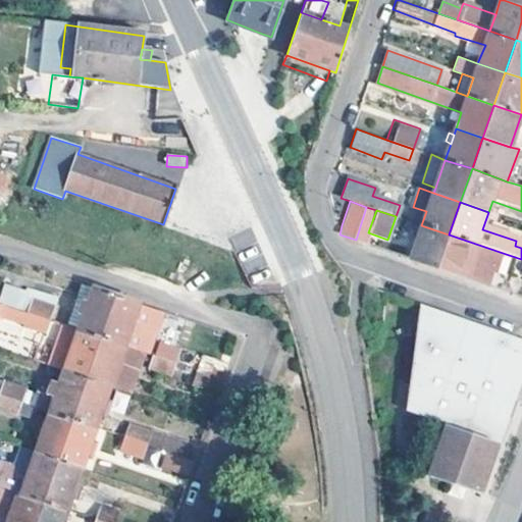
[(411,259),(437,268),(449,235),(421,225),(411,259)]
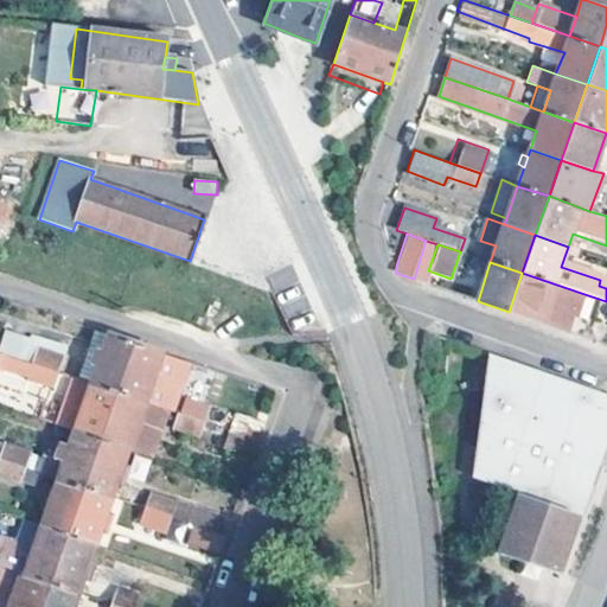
[(567,332),(581,293),(522,273),(509,312),(567,332)]
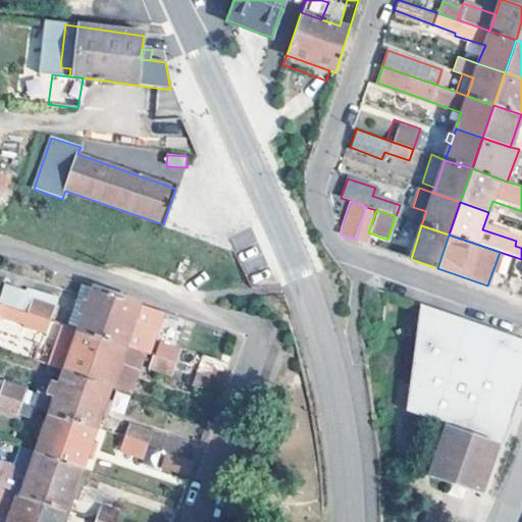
[(94,289),(81,283),(65,326),(79,330),(84,317),(76,316),(81,303),(88,304),(94,289)]
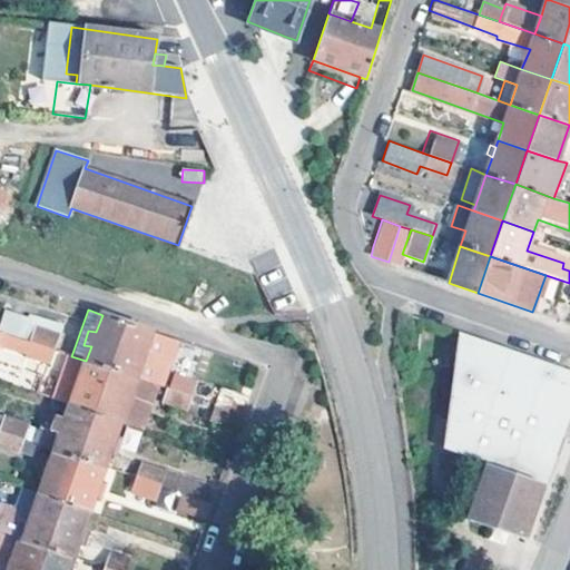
[(91,346),(86,361),(105,367),(111,346),(123,350),(130,325),(102,315),(96,332),(88,331),(84,345),(91,346)]
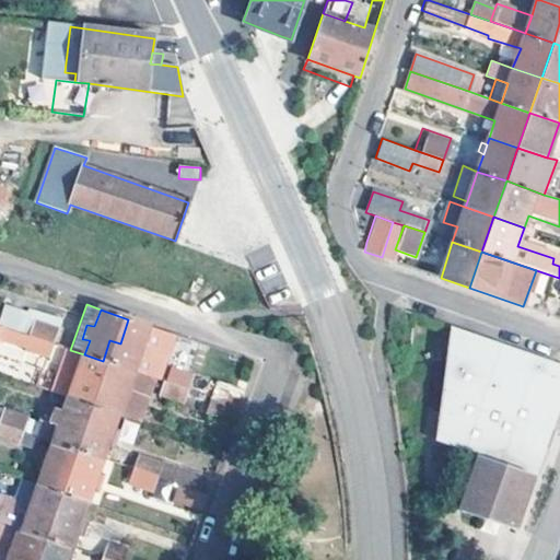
[(22,333),(30,336),(50,342),(55,330),(58,322),(44,316),(43,319),(19,311),(12,329),(22,333)]
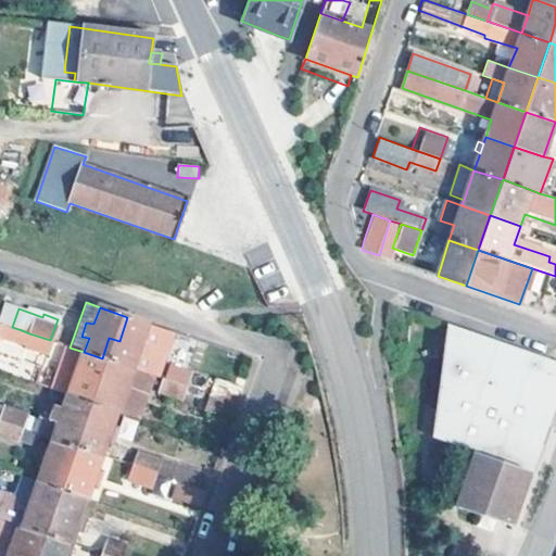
[(146,323),(127,317),(119,341),(109,338),(102,358),(112,362),(152,376),(156,377),(172,332),(160,328),(159,332),(144,328),(146,323)]
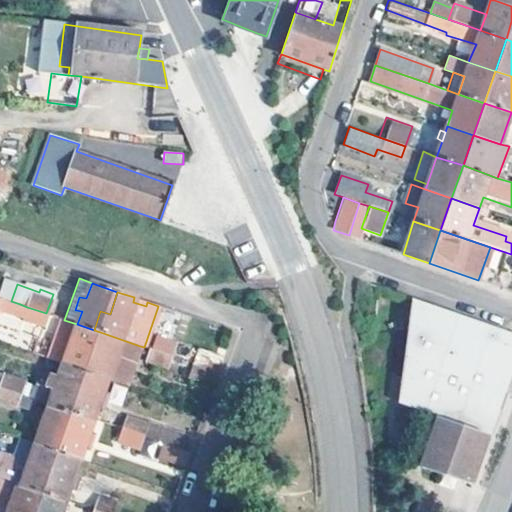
[(11,301),(0,297),(0,312),(6,315),(11,301)]
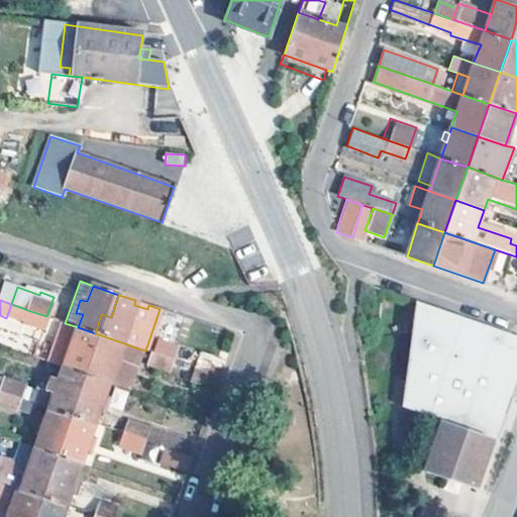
[(27,310),(20,307),(16,318),(24,321),(27,310)]
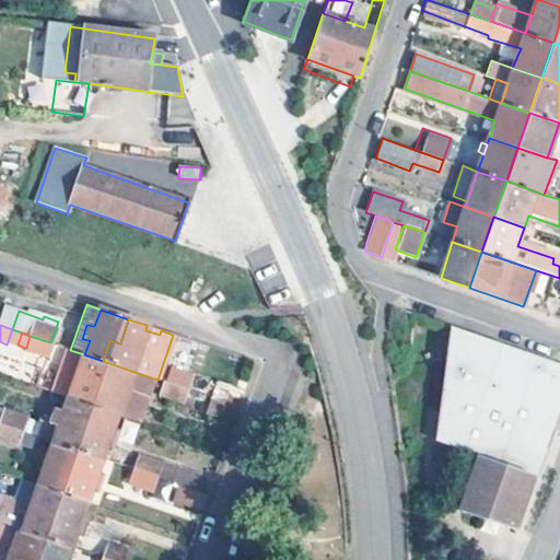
[(537,479),(546,451),(548,452),(555,434),(547,431),(551,422),(559,404),(559,365),(518,351),(467,334),(457,364),(468,368),(452,418),(441,413),(431,442),(475,457),(457,512),(515,533),(534,478),(537,479)]
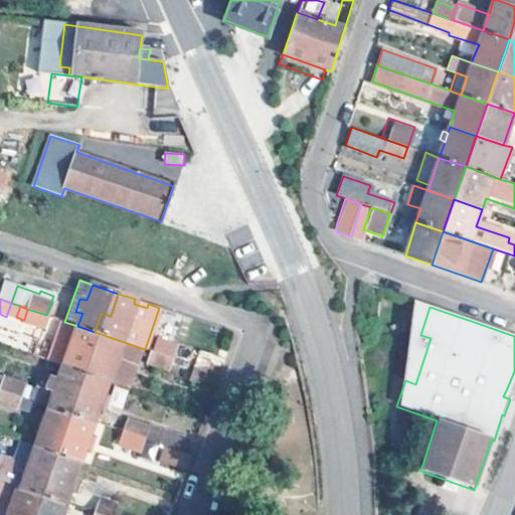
[(46,315),(27,309),(24,320),(23,323),(42,328),(46,315)]
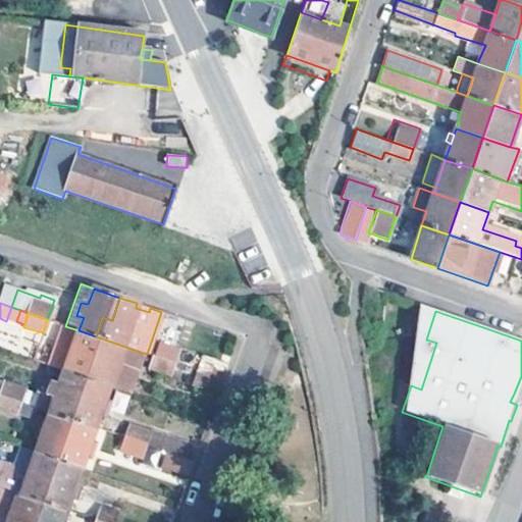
[(64,372),(81,377),(88,359),(98,362),(105,340),(96,336),(79,330),(65,326),(61,324),(48,366),(64,372)]
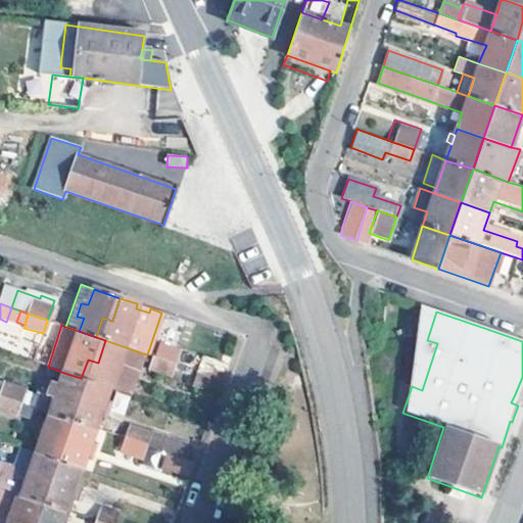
[(88,360),(81,378),(91,382),(108,388),(129,395),(143,353),(105,340),(98,363),(88,360)]
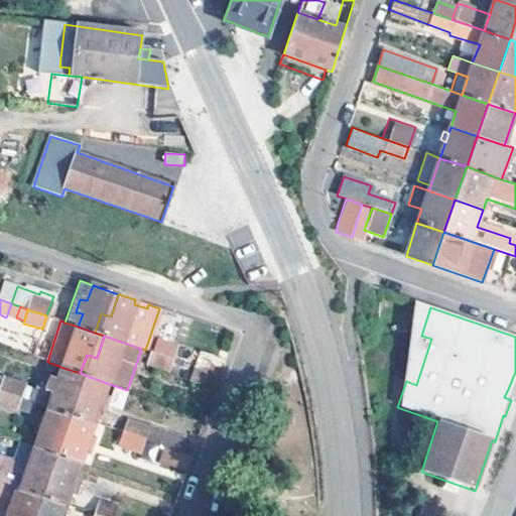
[(421,336),(406,381),(416,385),(431,339),(421,336)]
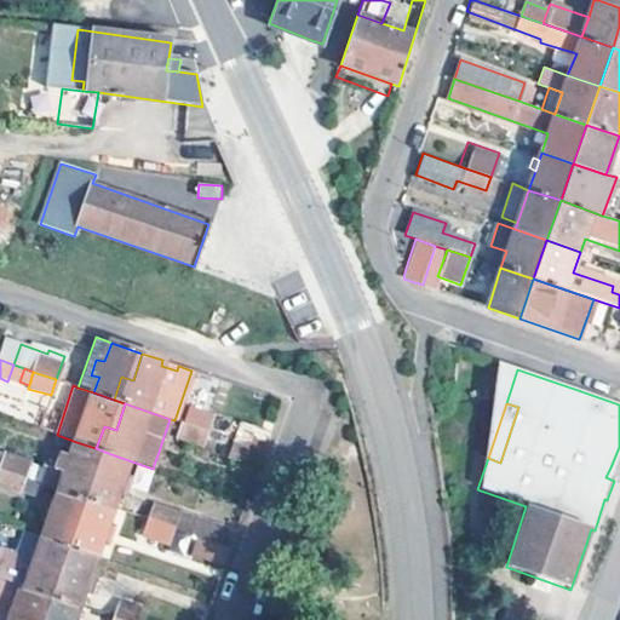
[(179,407),(174,422),(207,432),(212,418),(179,407)]
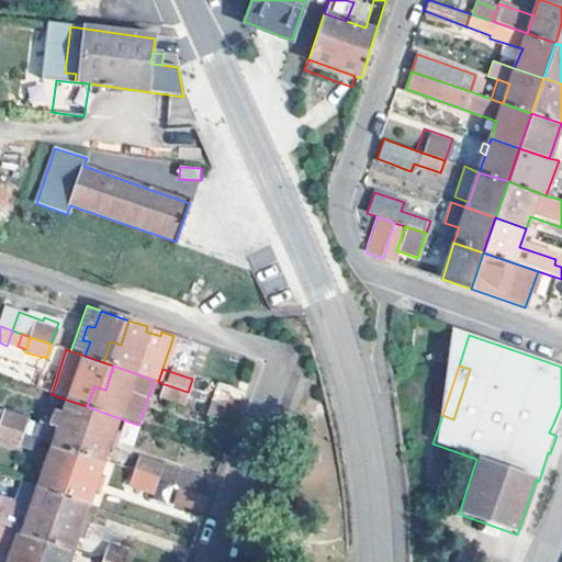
[(232,427),(238,409),(211,400),(188,392),(158,382),(154,396),(192,409),(194,404),(206,408),(203,418),(232,427)]
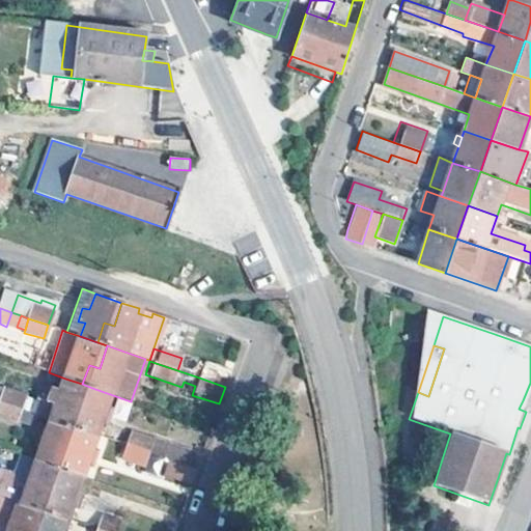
[(205,362),(199,378),(225,387),(231,370),(205,362)]
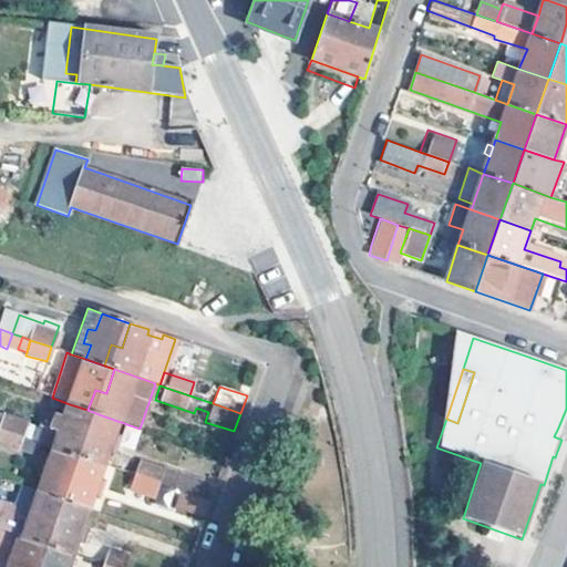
[(91,439),(99,414),(88,410),(70,404),(65,418),(57,414),(51,428),(41,423),(39,428),(0,413),(0,429),(35,442),(54,449),(73,455),(80,434),(91,439)]
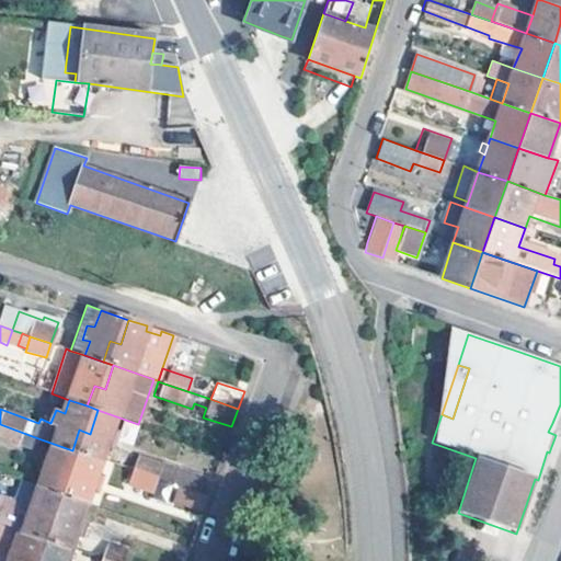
[(560,404),(552,423),(548,432),(556,435),(560,416),(560,404)]
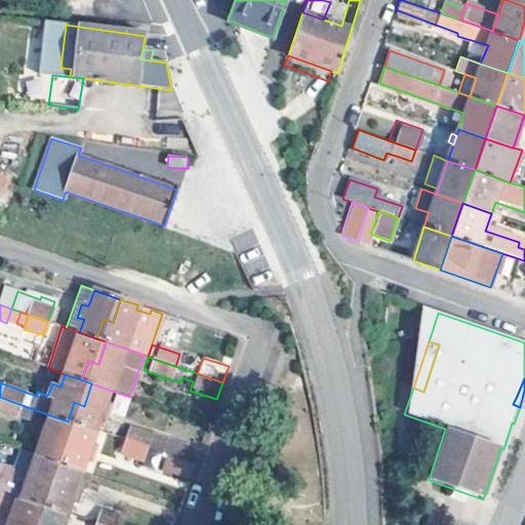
[(109,390),(91,384),(84,406),(74,402),(68,421),(77,425),(94,431),(98,417),(104,419),(109,405),(104,403),(109,390)]
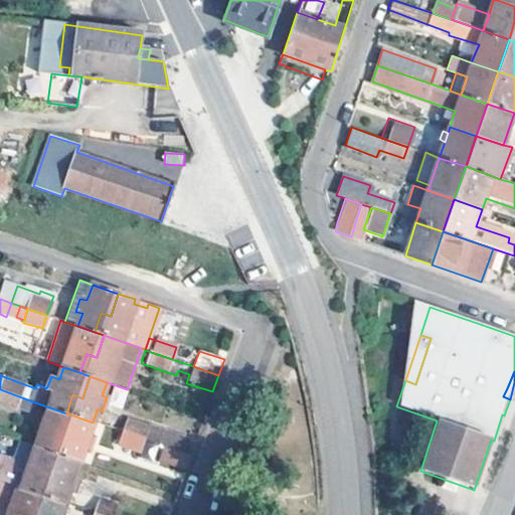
[(32,401),(0,389),(0,404),(28,414),(32,401)]
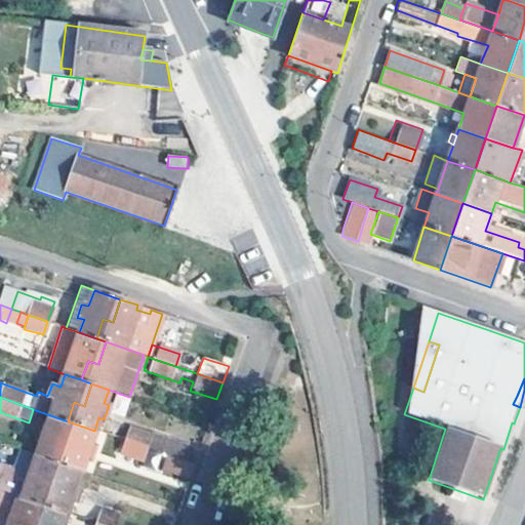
[(77,425),(68,421),(50,415),(46,428),(42,426),(36,442),(41,444),(37,456),(53,461),(61,443),(70,446),(77,425)]
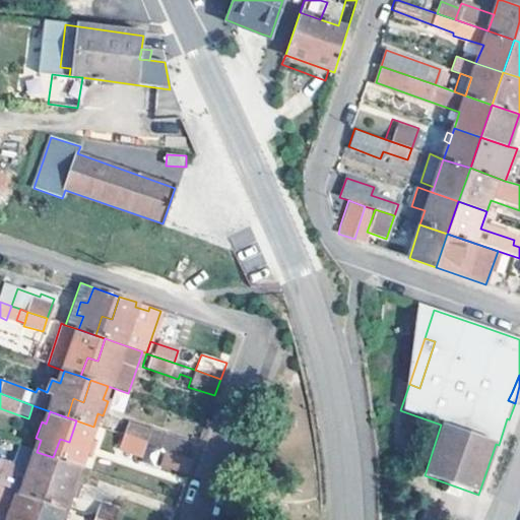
[(93,427),(76,420),(69,442),(60,439),(53,457),(62,461),(79,467),(84,454),(88,456),(93,442),(89,440),(93,427)]
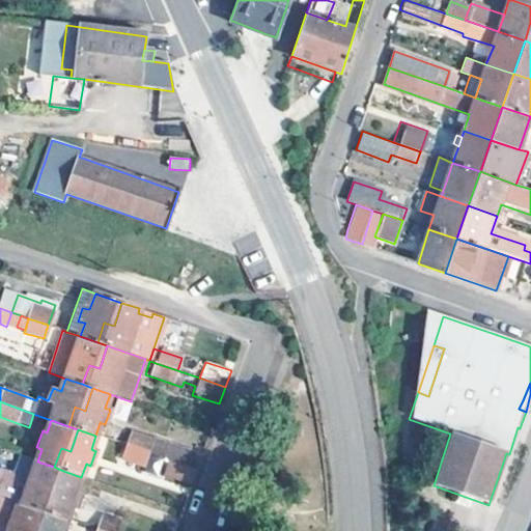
[(147,453),(168,462),(188,468),(192,453),(150,439),(149,442),(118,429),(113,442),(147,453)]
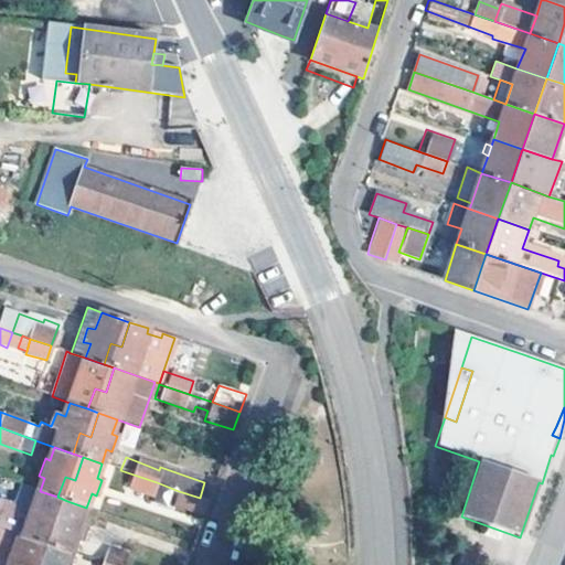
[(116,484),(132,490),(152,497),(157,482),(120,470),(116,484)]
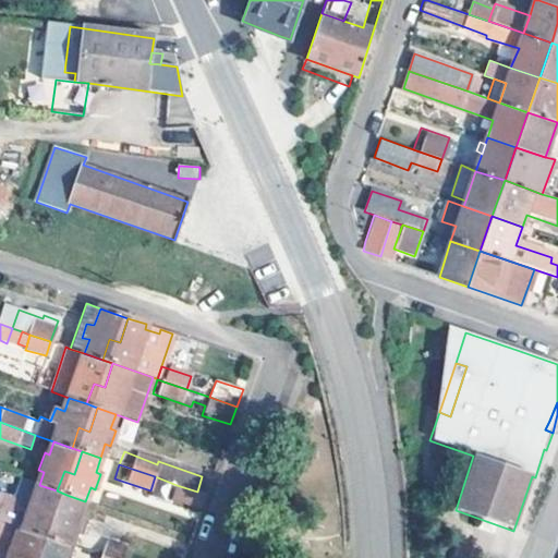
[(35,497),(39,485),(22,478),(14,500),(0,494),(0,520),(23,529),(27,516),(21,513),(27,495),(35,497)]
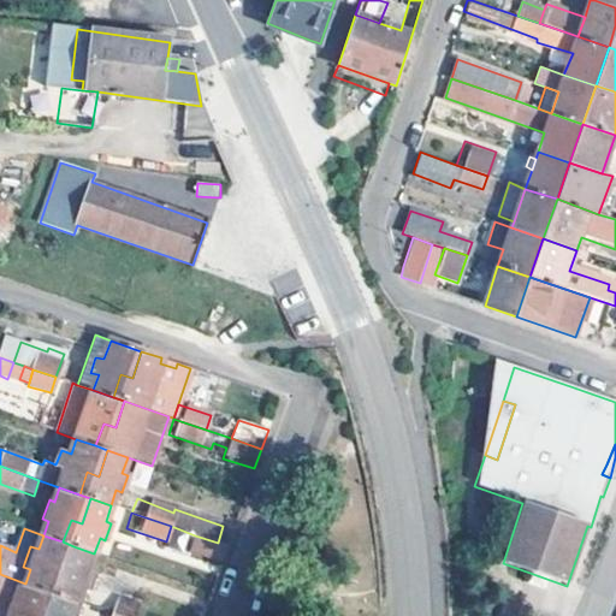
[(73,546),(63,542),(43,535),(39,549),(30,546),(23,567),(30,569),(25,584),(46,591),(53,568),(65,572),(73,546)]
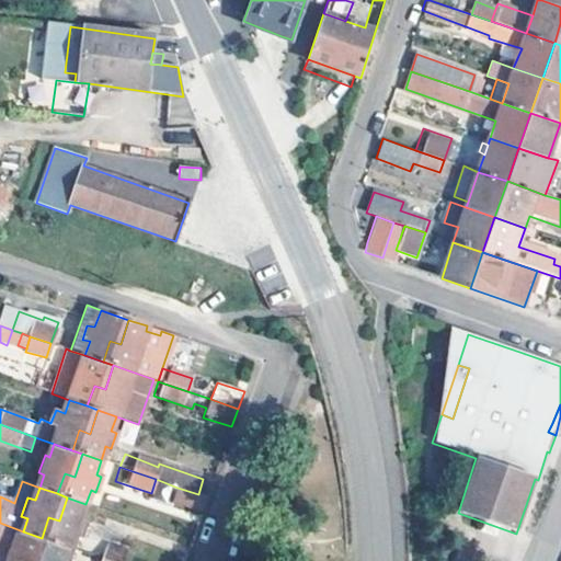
[(198,494),(178,488),(172,504),(201,515),(207,497),(198,494)]
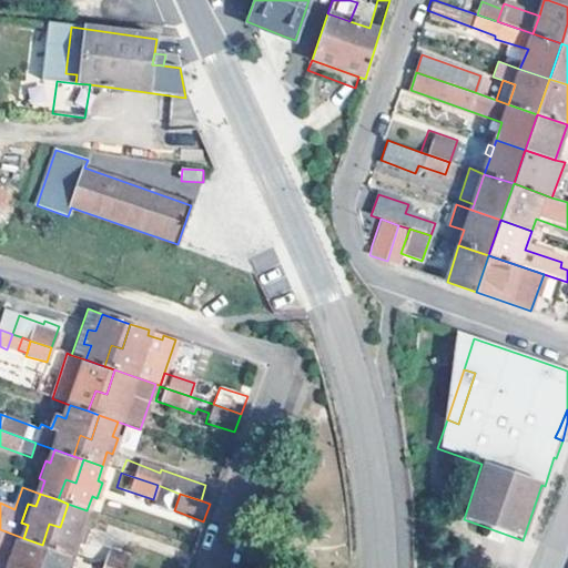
[(87,510),(68,504),(60,527),(49,524),(42,545),(53,548),(71,555),(77,540),(81,540),(87,523),(82,520),(87,510)]
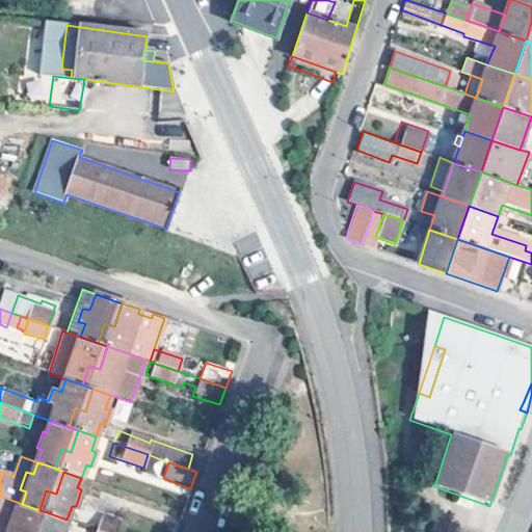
[(22,504),(0,496),(0,531),(5,531),(10,514),(18,516),(22,504)]
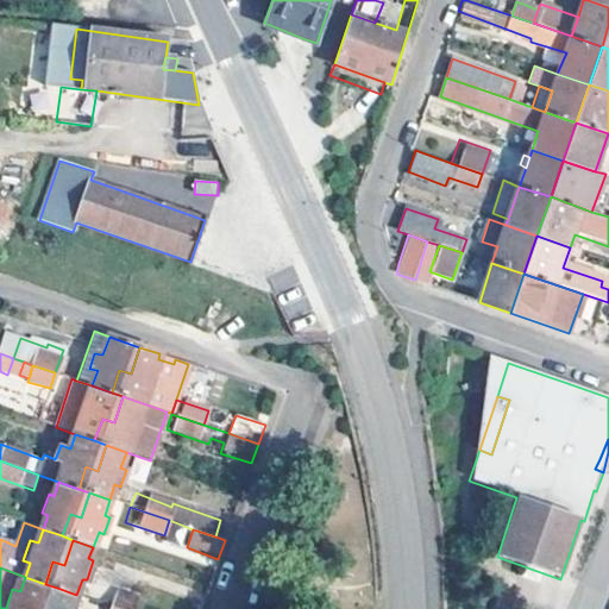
[(6,608),(36,608),(37,608),(49,608),(57,588),(45,584),(25,577),(20,591),(12,589),(6,608)]
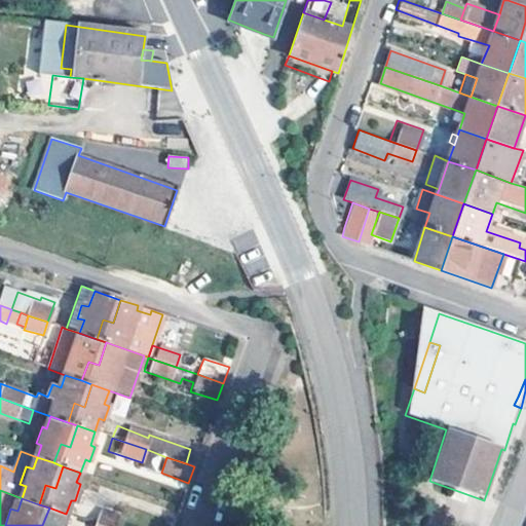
[(106,501),(97,525),(100,525),(118,525),(125,509),(106,501)]
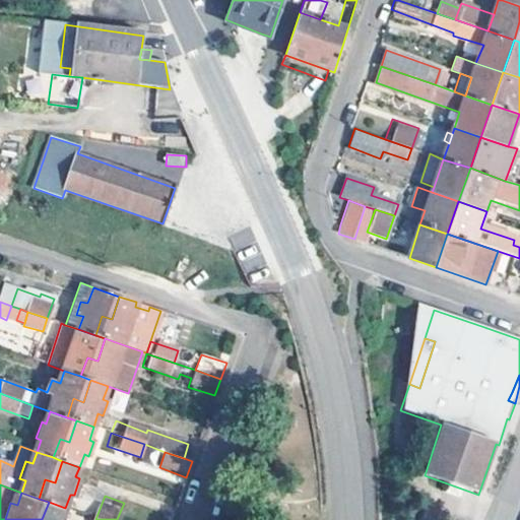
[(61,519),(65,508),(49,502),(42,519),(31,519),(30,519),(61,519)]
